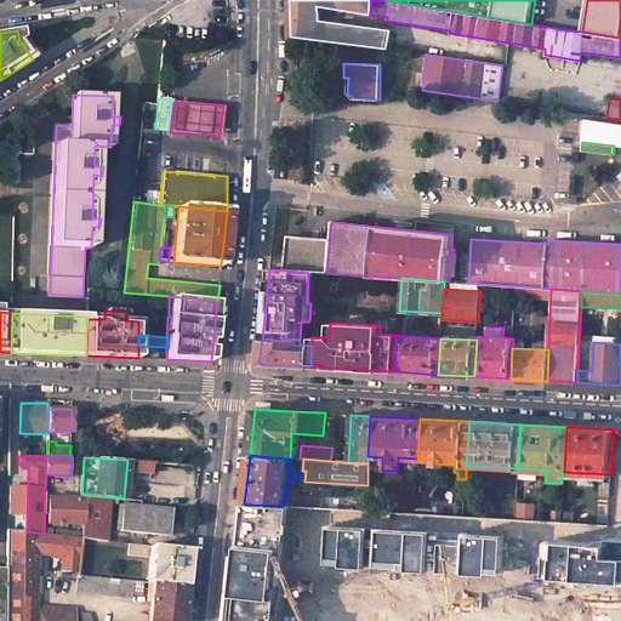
[(136,461),(135,473),(152,474),(152,461),(136,461)]
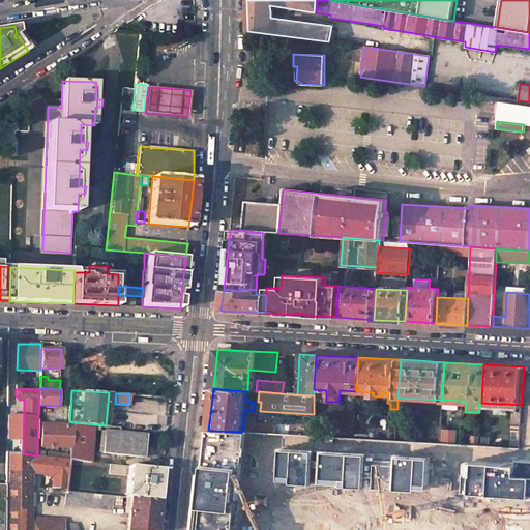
[(442,408),(458,409),(458,401),(442,400),(442,408)]
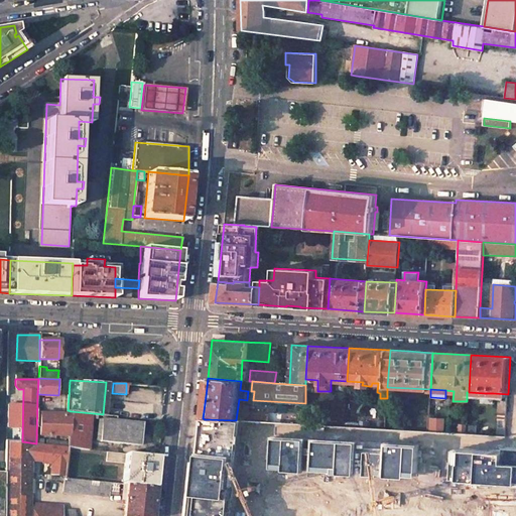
[(485,401),(492,401),(493,393),(485,393),(485,401)]
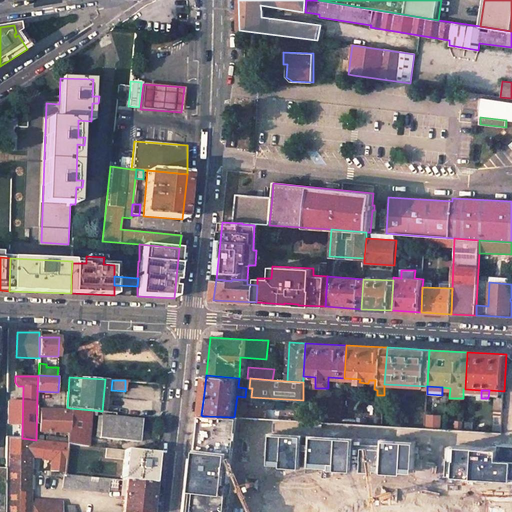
[(503,410),(503,398),(496,398),(495,409),(503,410)]
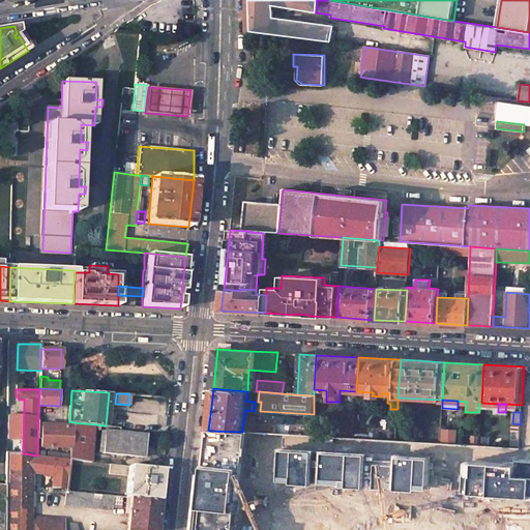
[(92,462),(95,424),(72,422),(72,427),(70,448),(69,459),(92,462)]
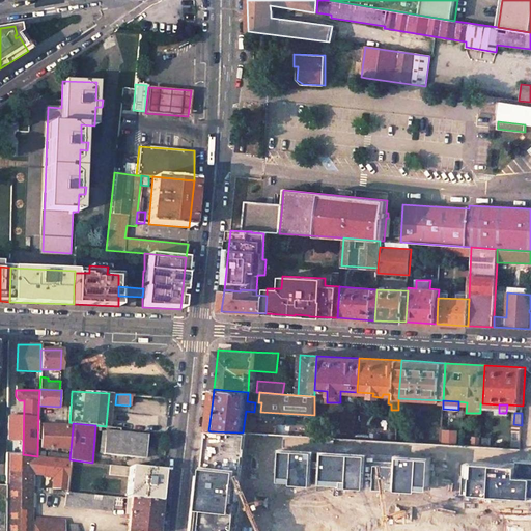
[(513,424),(512,448),(520,449),(522,425),(513,424)]
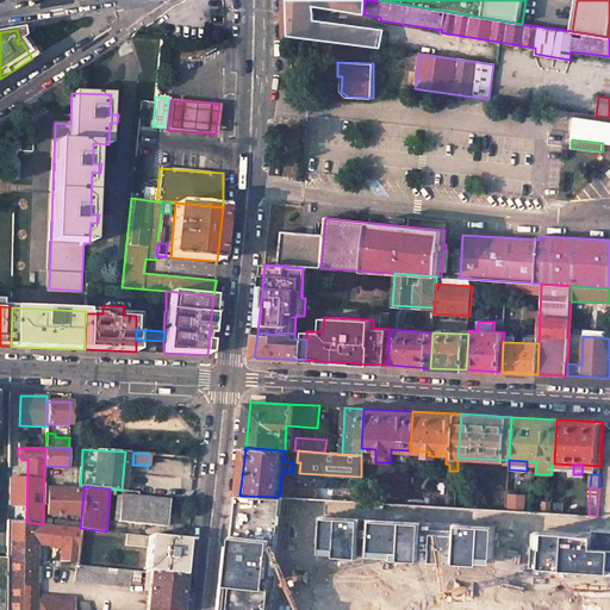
[(83,491),(48,490),(47,514),(81,516),(83,491)]
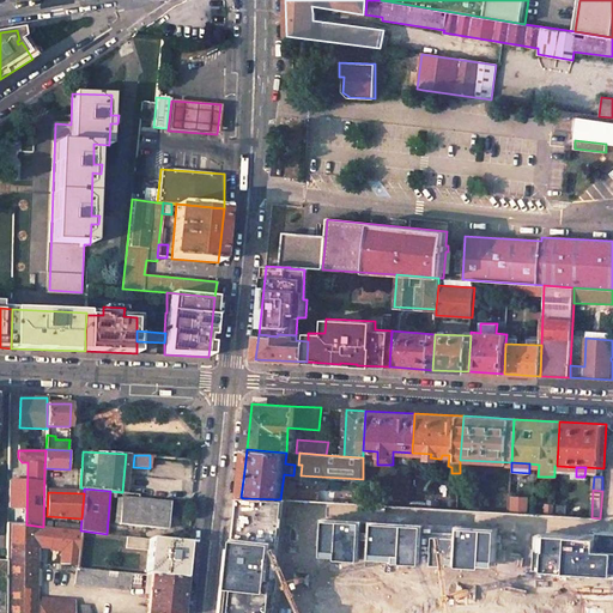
[(139,498),(122,496),(119,525),(146,527),(168,529),(170,501),(139,498)]
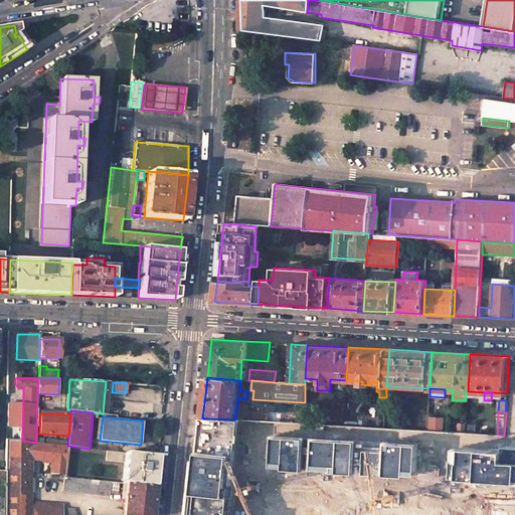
[(430,416),(427,427),(442,428),(443,417),(430,416)]
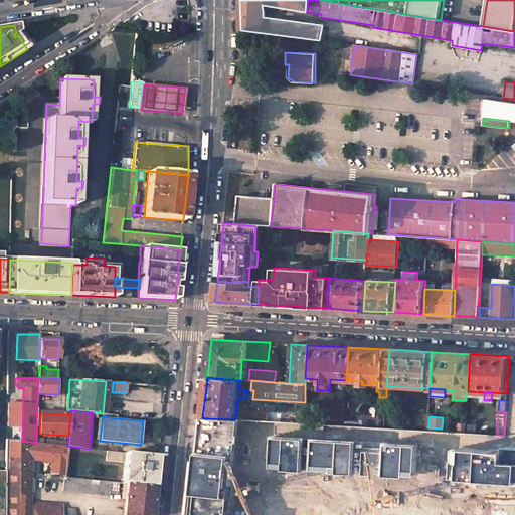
[(194,514),(228,514),(236,425),(219,423),(218,443),(200,457),(194,514)]
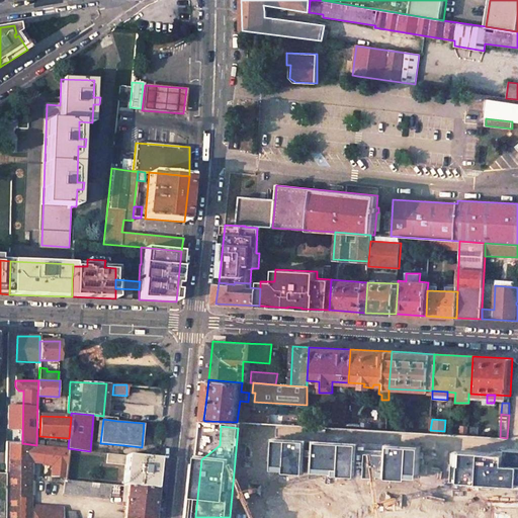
[(470,436),(479,436),(479,428),(470,428),(470,436)]
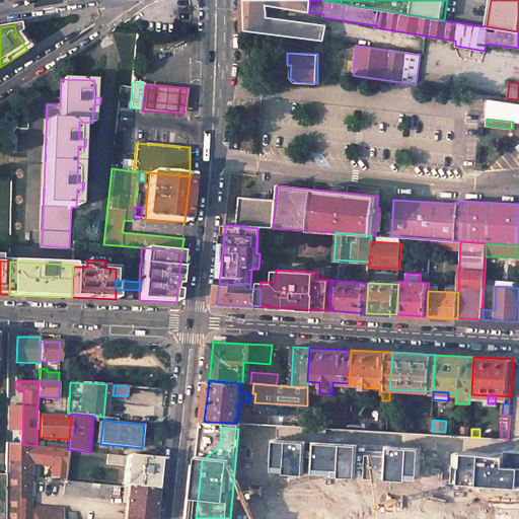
[(312,441),(281,440),(280,470),(292,470),(292,473),(311,474),(312,441)]
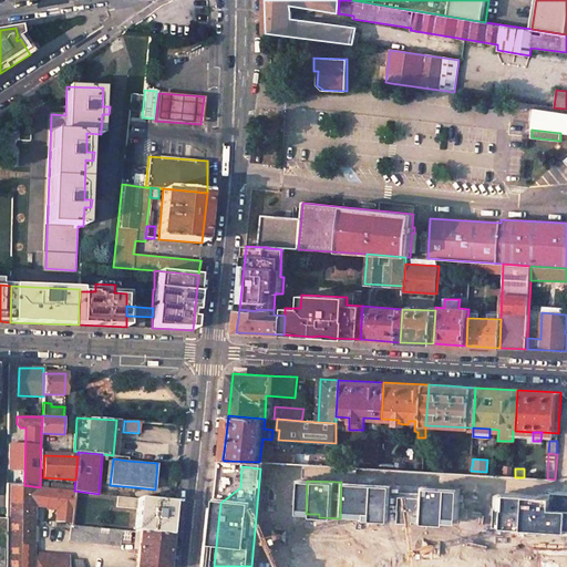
[(40,487),(24,485),(7,484),(7,518),(4,566),(82,566),(82,560),(68,560),(68,556),(32,554),(33,505),(58,508),(55,522),(71,523),(74,491),(40,487)]
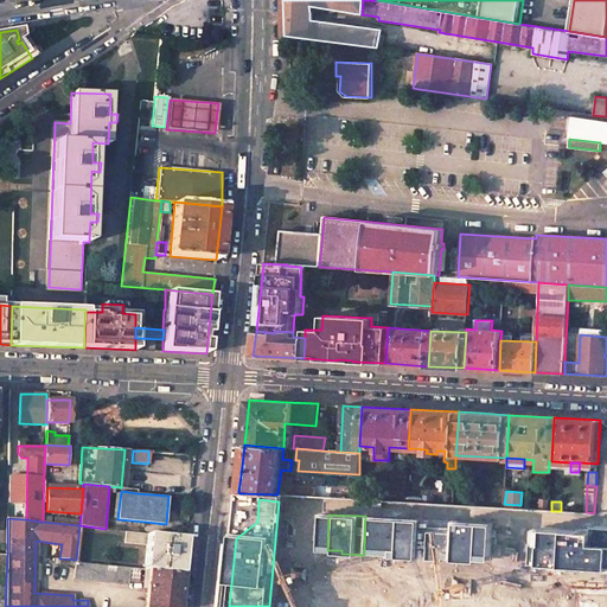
[(426,519),(377,518),(377,553),(400,553),(400,557),(425,557),(426,519)]
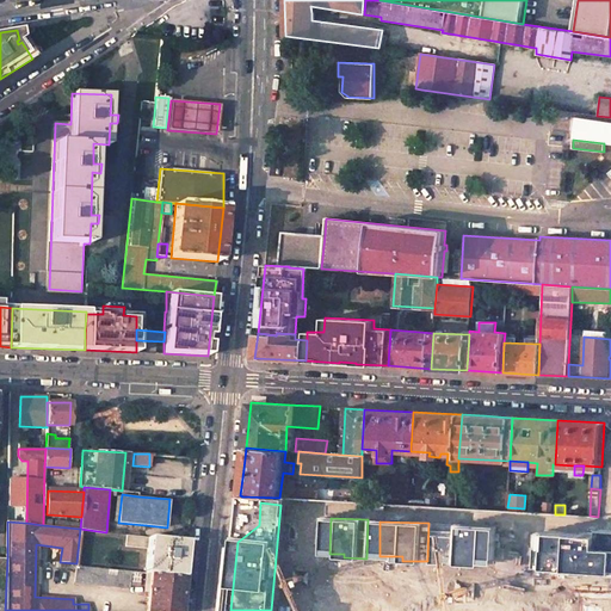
[(501,567),(504,528),(464,525),(464,535),(438,534),(437,563),(454,565),(454,561),(463,562),(463,566),(501,567)]
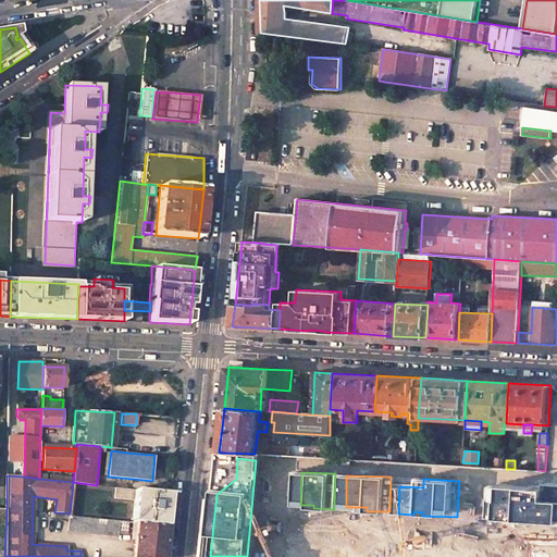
[(556,523),(556,487),(494,485),(494,499),(490,498),(489,521),(556,523)]
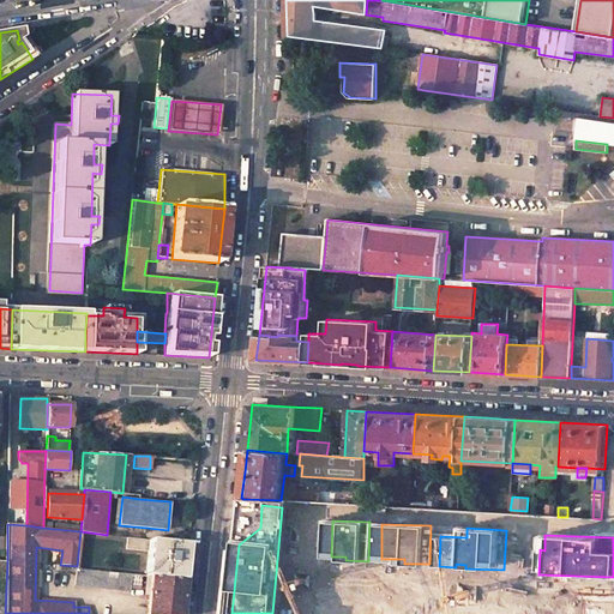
[(188,543),(150,539),(148,552),(145,576),(151,577),(185,581),(186,566),(188,543)]
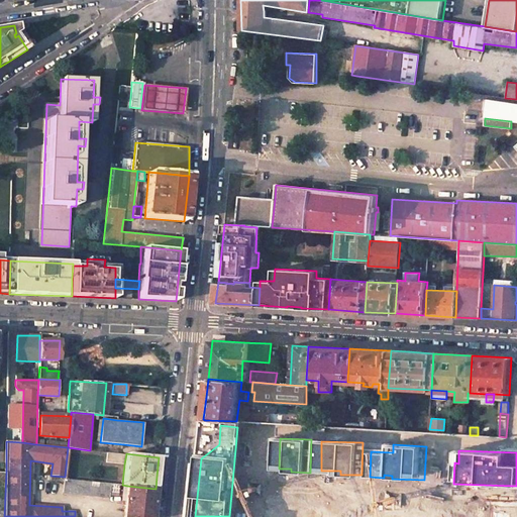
[(65,479),(64,479),(63,493),(109,498),(109,496),(117,497),(119,485),(65,479)]
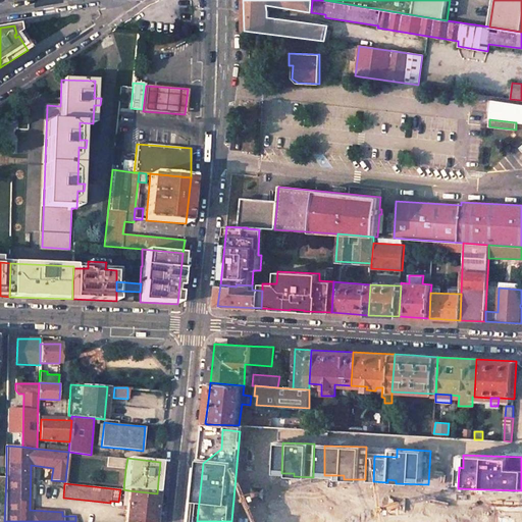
[(128,490),(124,521),(153,521),(155,506),(157,493),(128,490)]
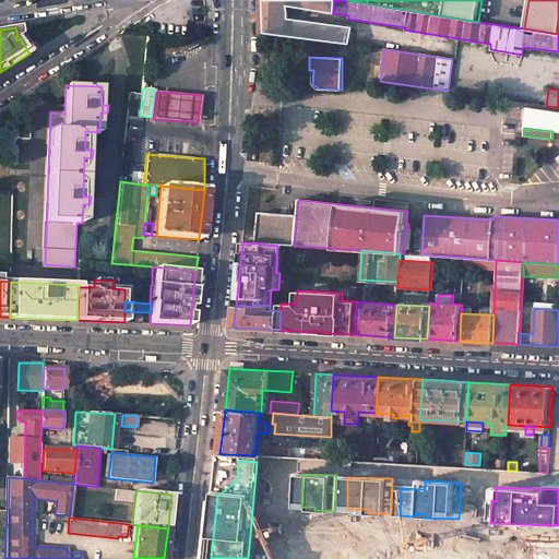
[(297,549),(296,558),(339,558),(340,552),(297,549)]
